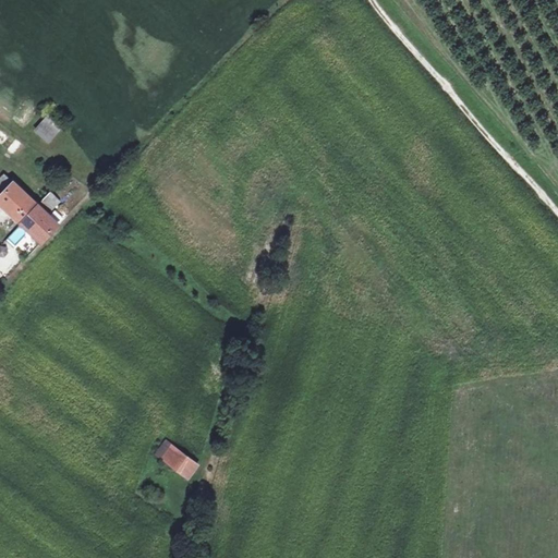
[(46,114),(33,131),(49,144),(62,128),(46,114)]
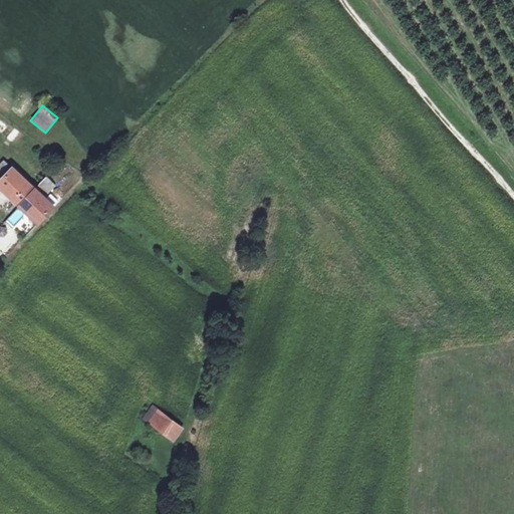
[(0,118),(0,135),(13,144),(21,133),(0,118)]
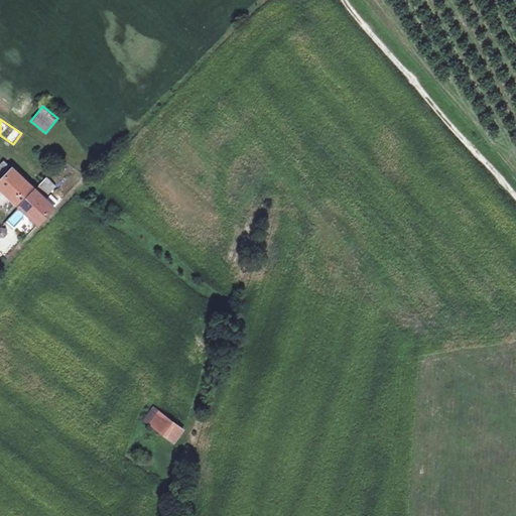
[(0,166),(0,188),(19,207),(35,190),(4,162),(0,166)]
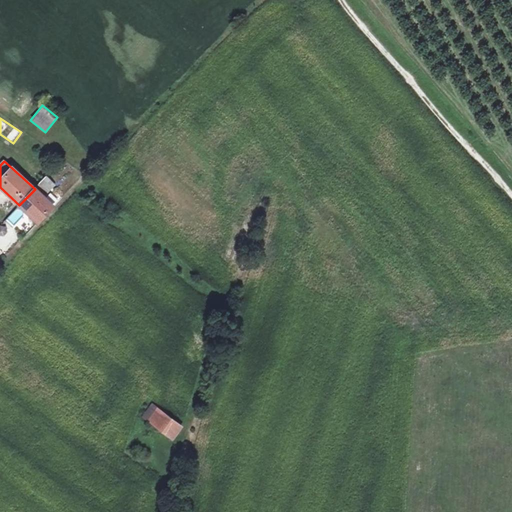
[(46,177),(37,187),(45,195),(54,185),(46,177)]
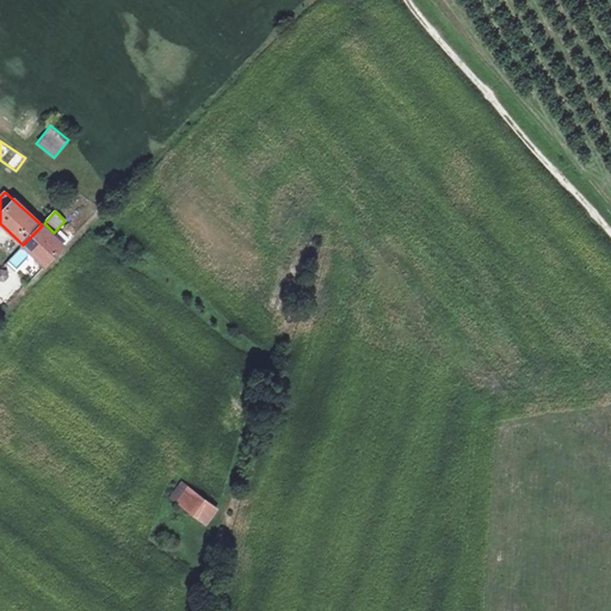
[(42,226),(23,245),(45,266),(63,246),(42,226)]
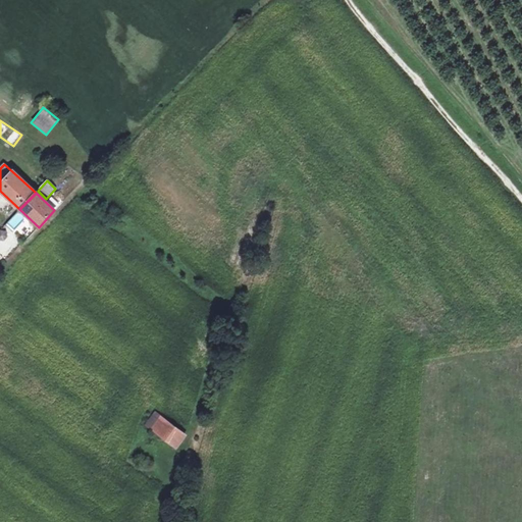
[(1,228),(0,228),(0,254),(4,258),(17,243),(1,228)]
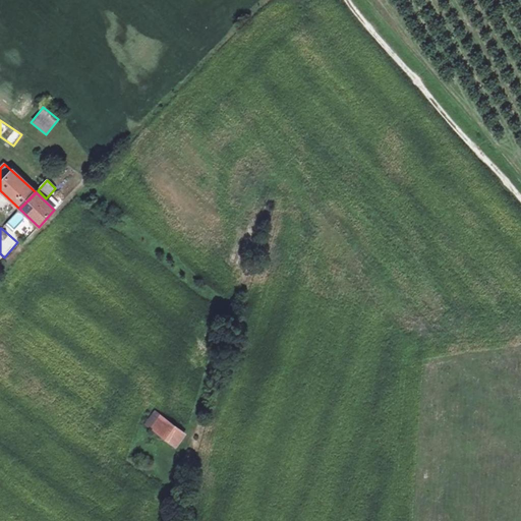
[(145,424),(152,429),(161,417),(154,412),(145,424)]
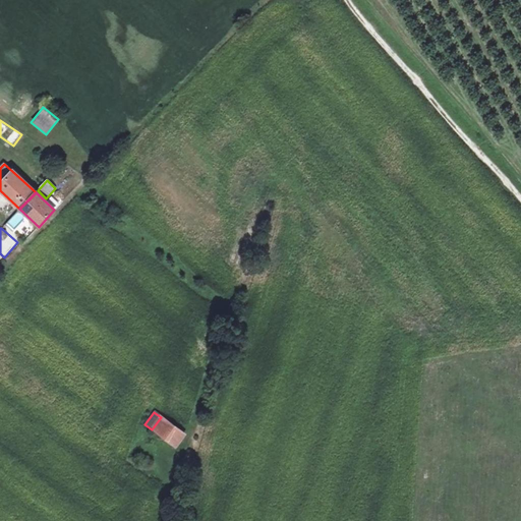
[(162,438),(171,424),(161,417),(152,429),(162,438)]
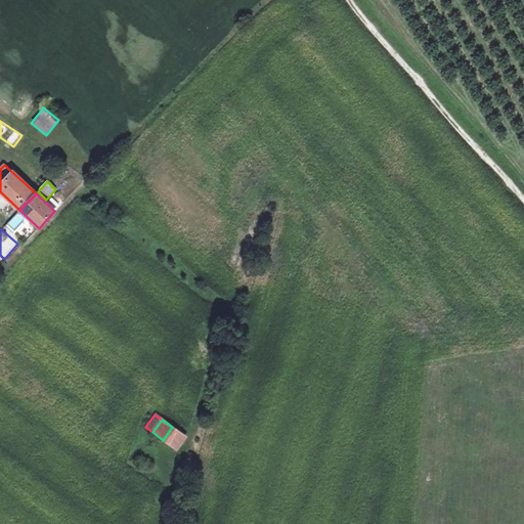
[(172,427),(163,440),(175,448),(184,436),(172,427)]
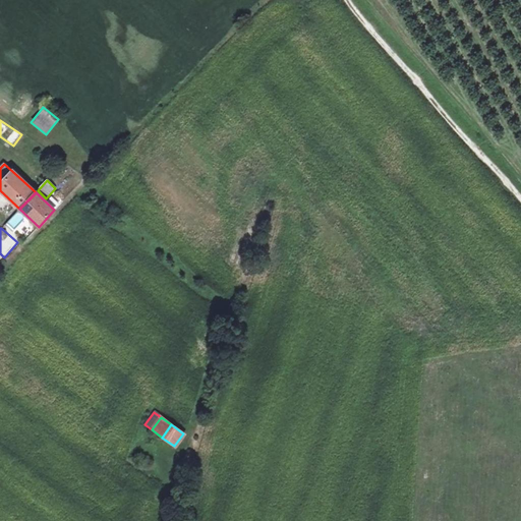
[(136,453),(131,460),(145,470),(150,463),(136,453)]
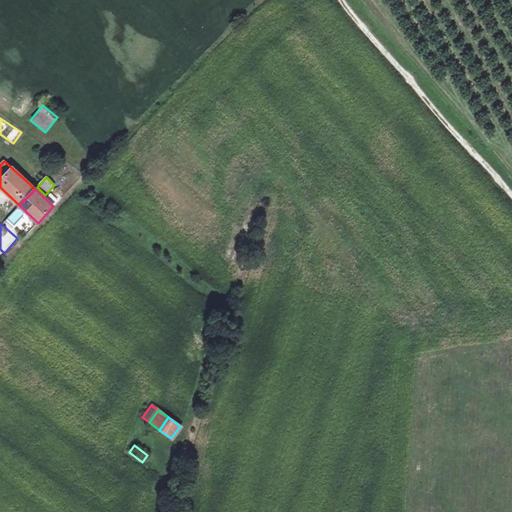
All buildings are outlined.
